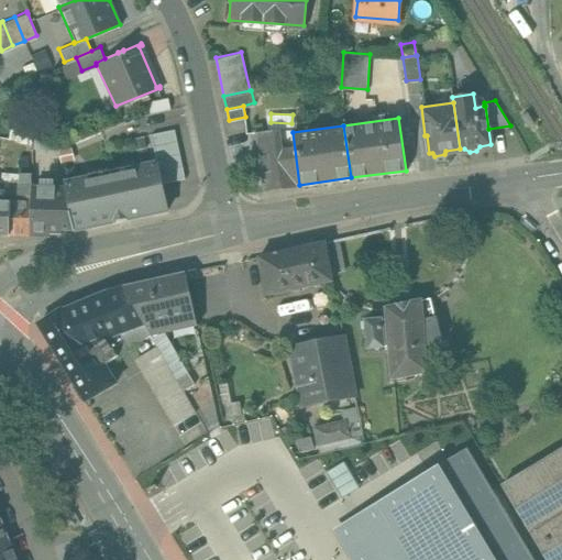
[(174,128),(151,132),(153,145),(176,140),(174,128)]
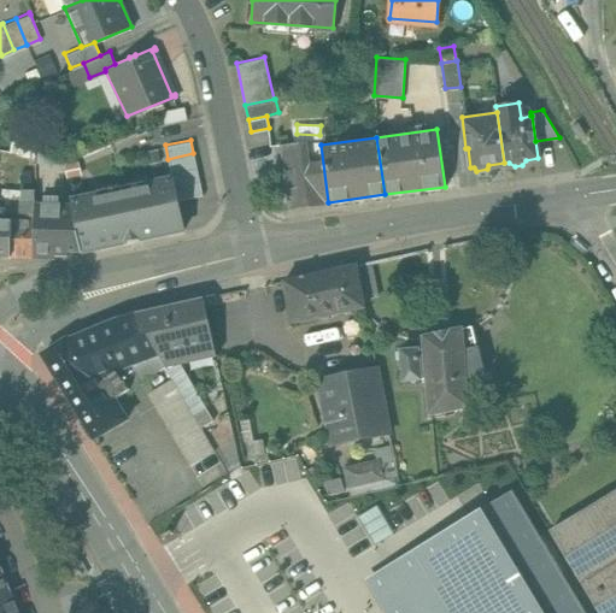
[(320,141),(280,143),(287,207),(328,202),(321,145),(320,141)]
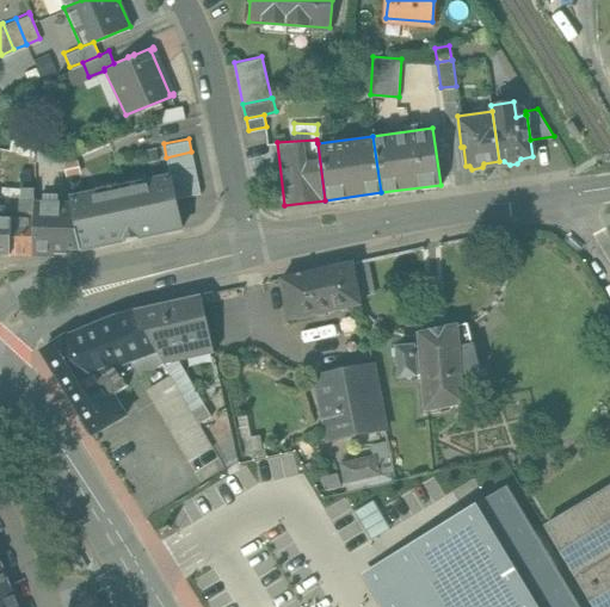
[(191,152),(166,158),(168,171),(195,165),(191,152)]
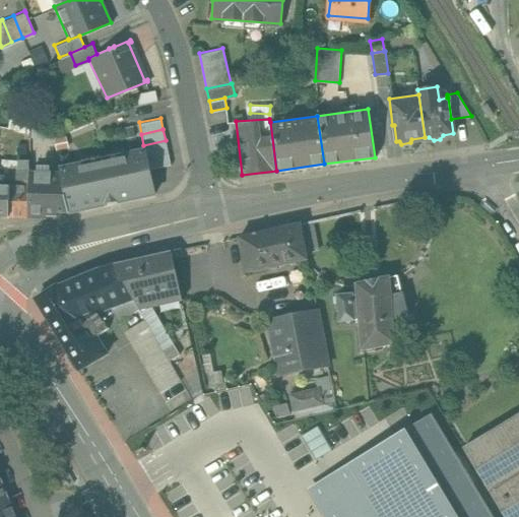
[(166,140),(143,145),(144,148),(146,156),(168,151),(166,140)]
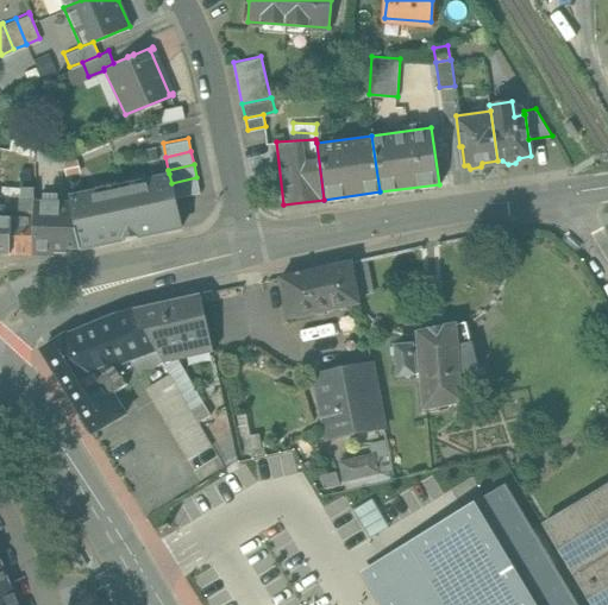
[(145,184),(95,195),(94,190),(69,195),(70,201),(80,246),(180,225),(174,196),(171,183),(169,174),(144,180),(145,184)]
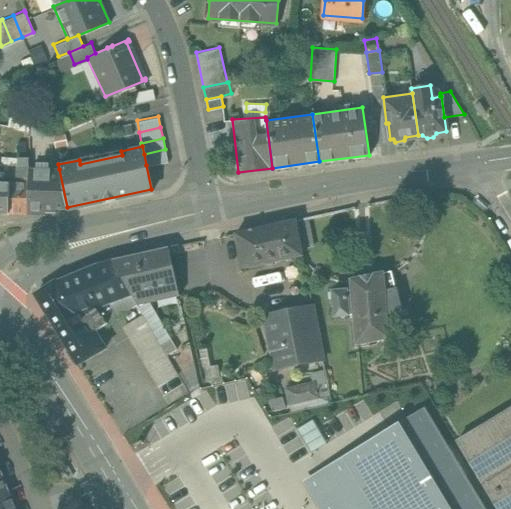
[(165,149),(144,154),(146,165),(168,161),(165,149)]
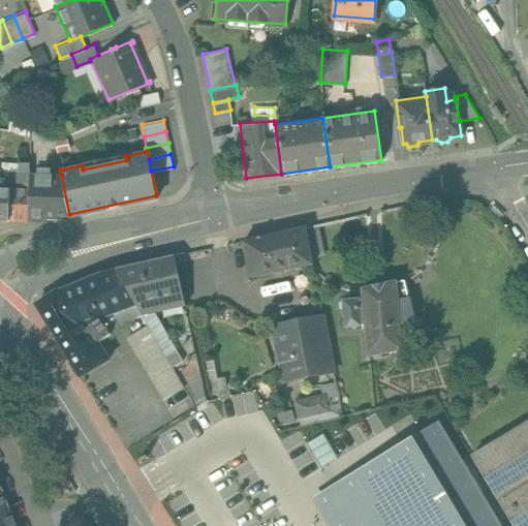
[(17,162),(16,188),(9,188),(7,219),(27,219),(29,188),(28,174),(29,174),(29,162),(17,162)]
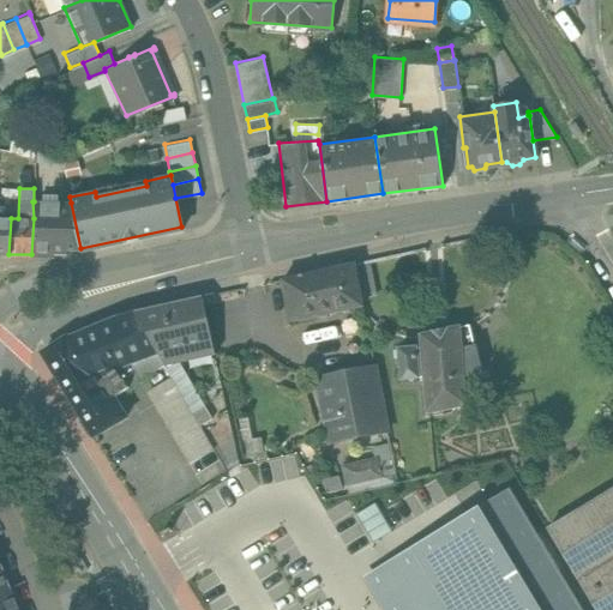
[(0,197),(0,253),(8,254),(11,218),(0,217),(0,197)]
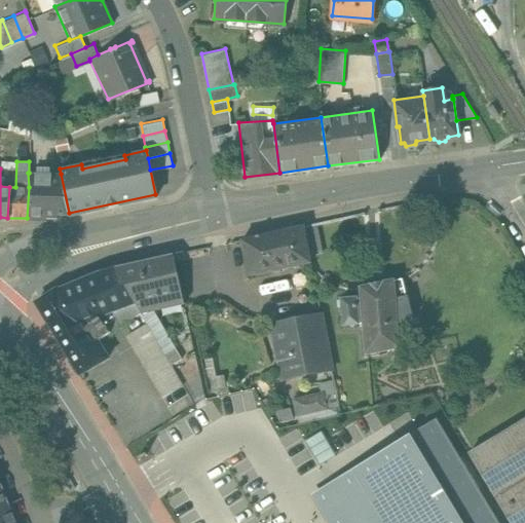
[(61,174),(51,174),(51,173),(36,173),(36,174),(29,173),(28,173),(29,187),(27,218),(45,219),(46,216),(57,217),(57,213),(69,213),(61,174)]
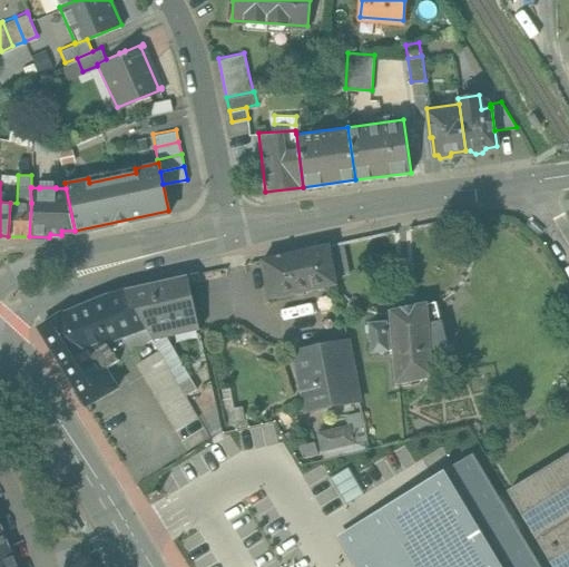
[(329,243),(262,257),(267,297),(336,283),(329,243)]
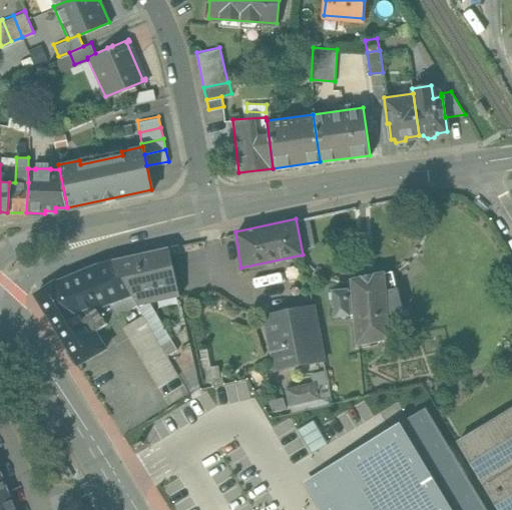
[(168,246),(111,260),(137,303),(138,305),(179,296),(168,246)]
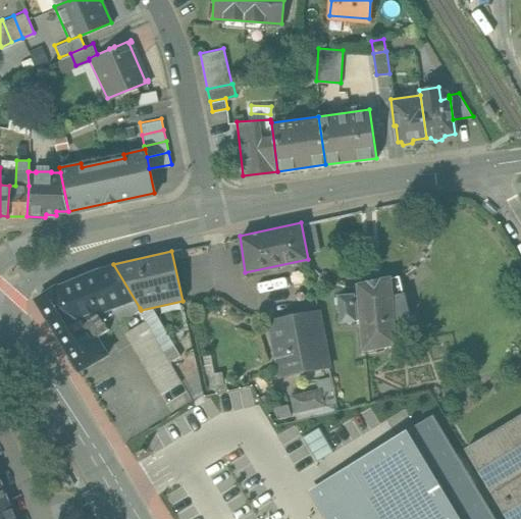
[(101,266),(57,284),(36,298),(80,369),(106,352),(96,335),(119,321),(140,308),(113,264),(101,266)]
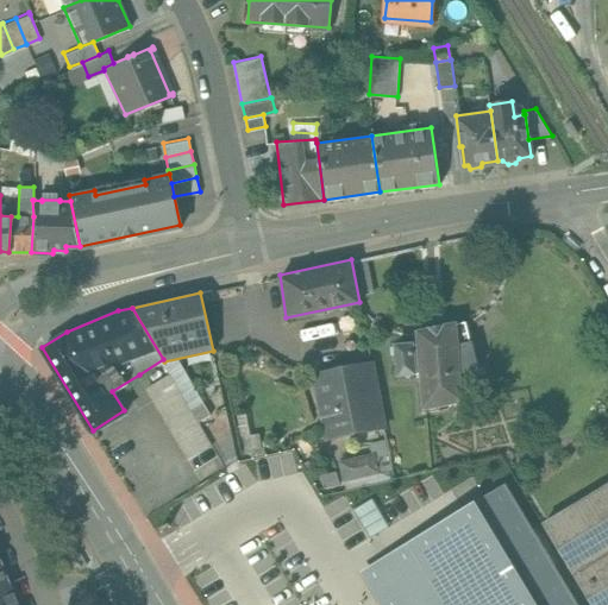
[(420,371),(422,408),(462,399),(459,372),(476,367),(464,320),(417,331),(418,342),(412,344),(412,342),(394,344),(396,375),(414,372),(414,371),(420,371)]
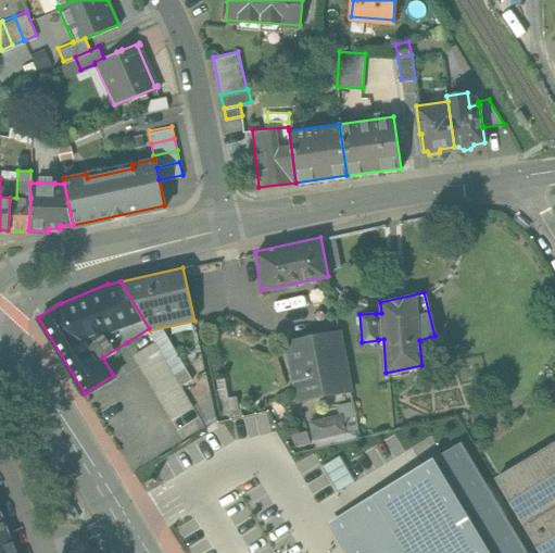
[(150,330),(149,328),(127,342),(172,418),(193,405),(150,330)]
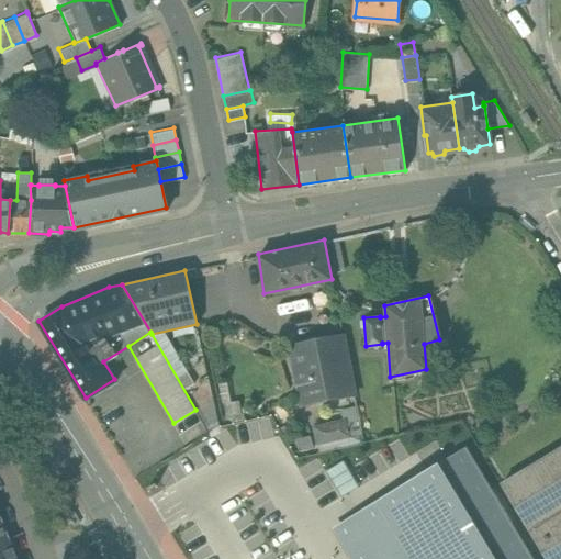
[(343,334),(289,345),(301,403),(354,392),(343,334)]
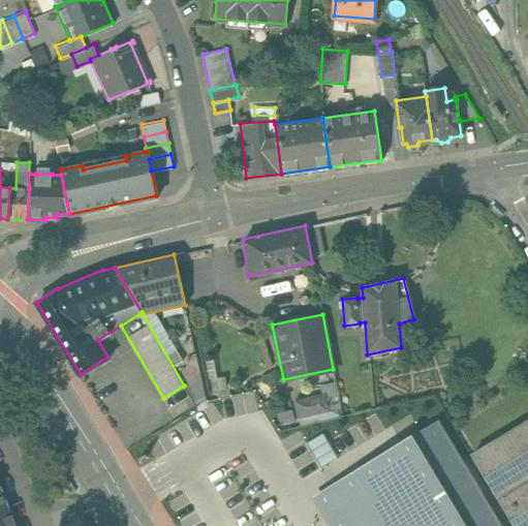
[(323,394),(294,400),(299,415),(328,409),(323,394)]
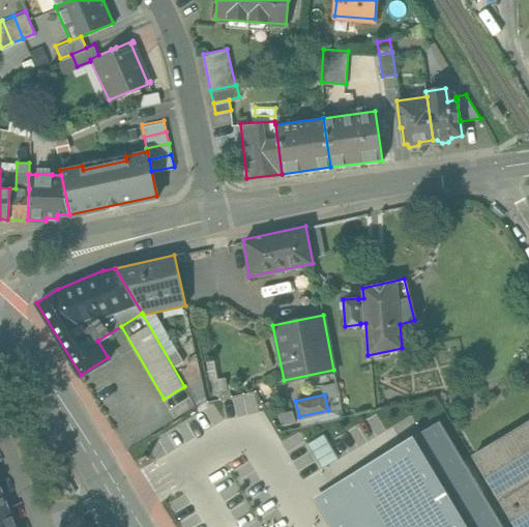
[(528,526),(528,420),(472,456),(515,526),(528,526)]
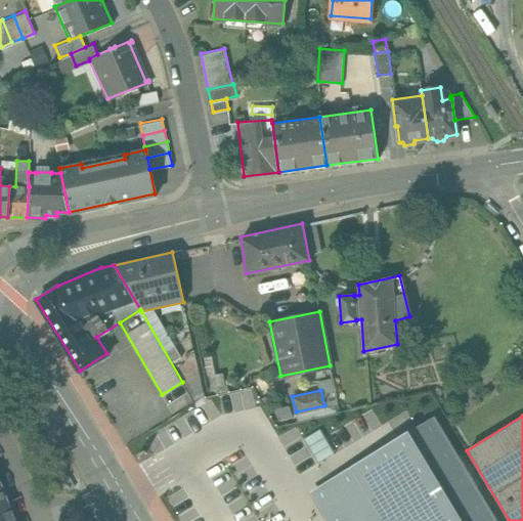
[(493,520),(433,418),(324,483),(314,490),(332,520),(493,520)]
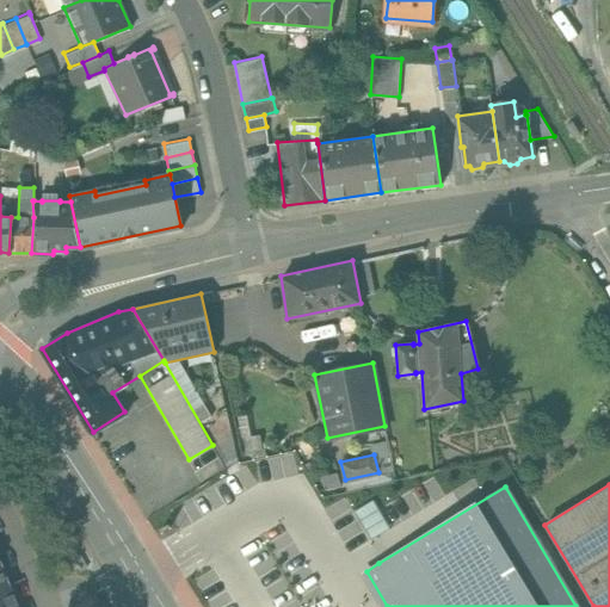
[(370,538),(389,527),(374,499),(355,509),(370,538)]
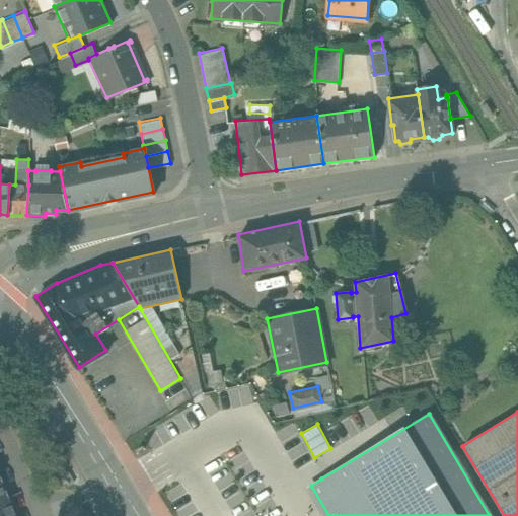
[(10,515),(3,498),(0,499),(0,515),(10,515)]
